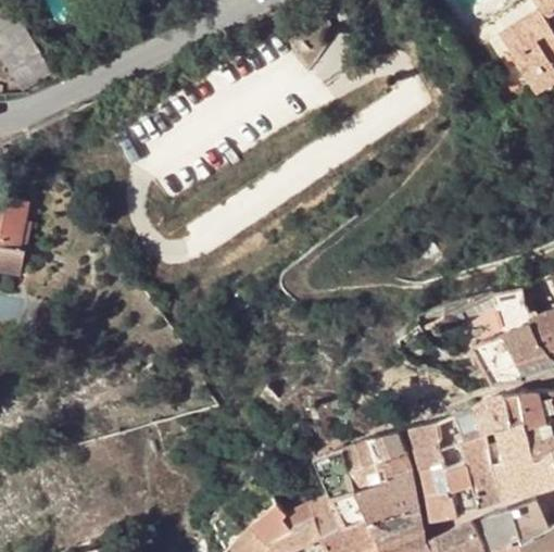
[(553,40),(542,22),(553,14),(553,2),(552,0),(527,0),(536,12),(495,37),(533,98),(553,85),(553,40)]
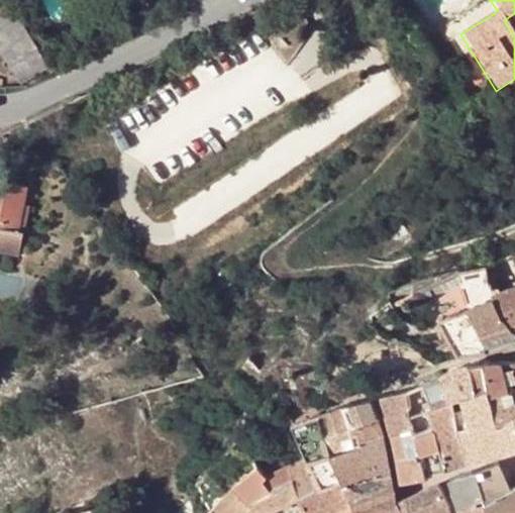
[(0,54),(16,79),(41,64),(16,22),(11,26),(0,8),(0,54)]
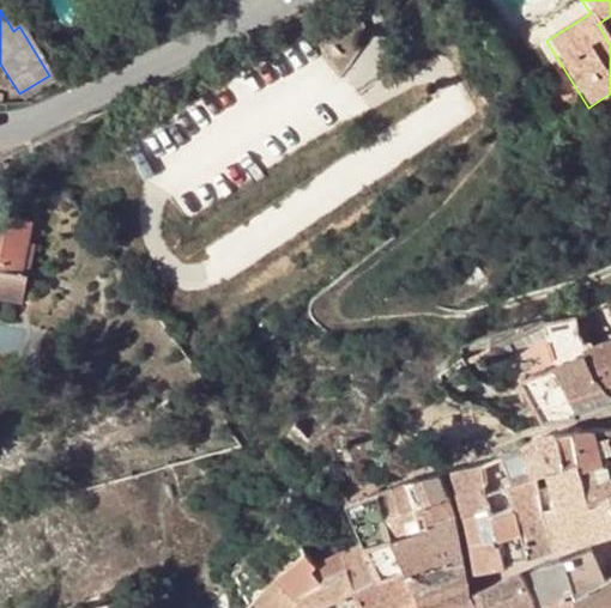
[(0,303),(19,308),(25,279),(18,278),(24,247),(29,225),(0,218),(0,303)]
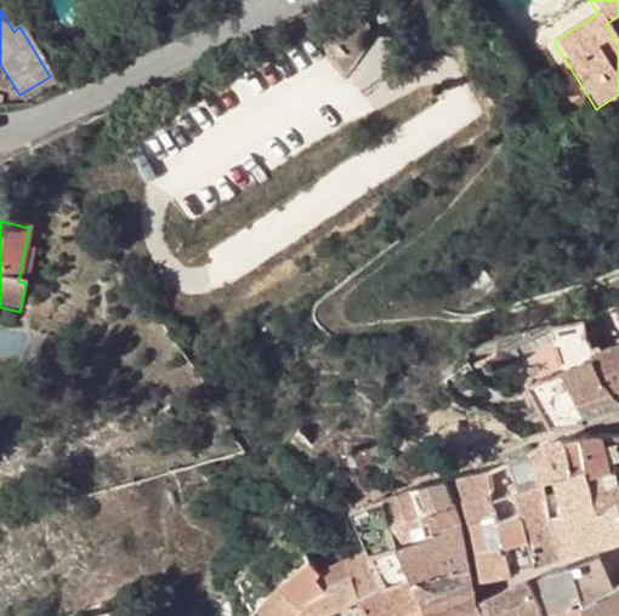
[(26,283),(27,283),(34,252),(24,250),(18,281),(26,283)]
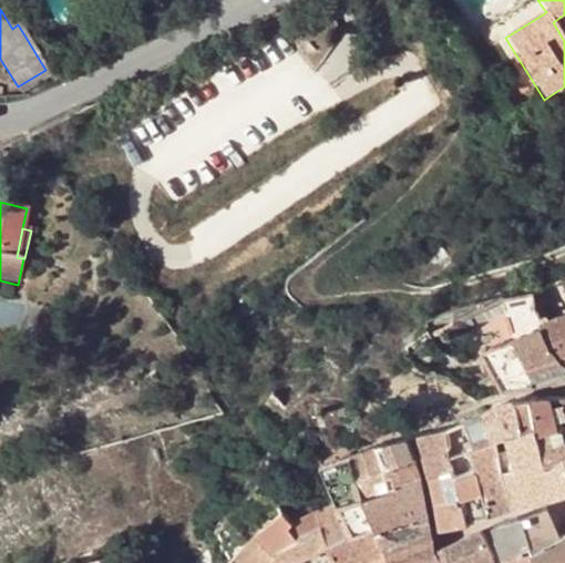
[(500,300),(504,319),(511,317),(506,298),(500,299),(500,300)]
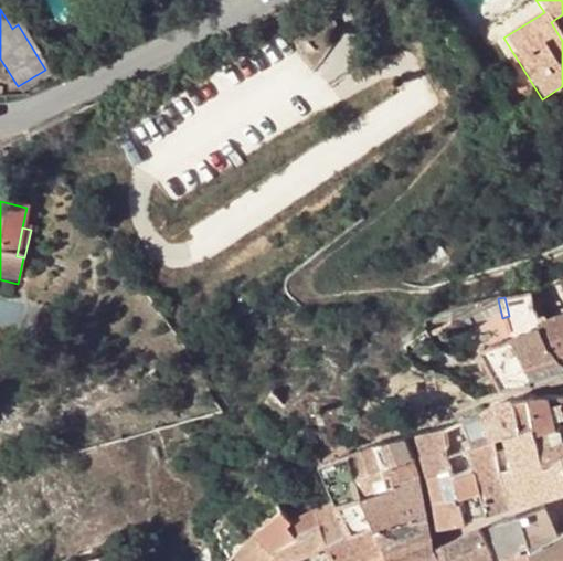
[(458,318),(477,353),(478,353),(508,341),(503,321),(502,318),(498,299),(458,318)]
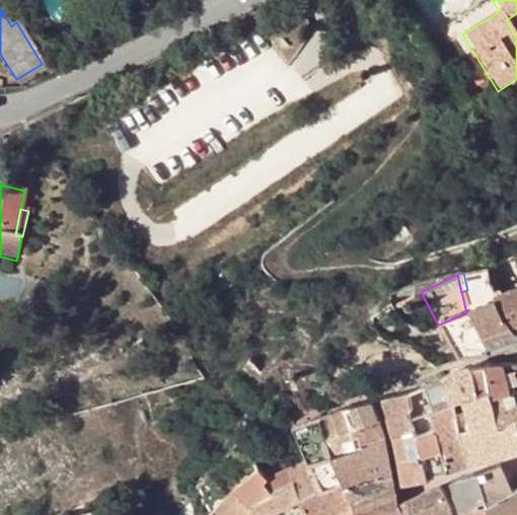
[(494,298),(488,285),(467,290),(461,292),(462,295),(466,313),(496,302),(494,298)]
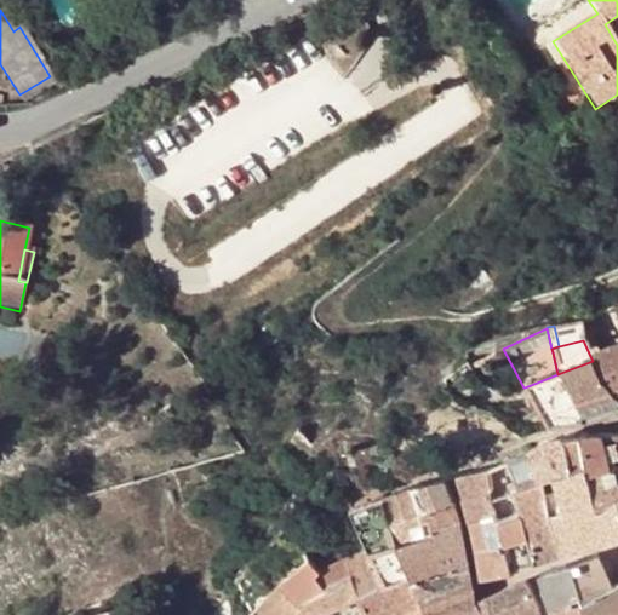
[(606,388),(617,403),(617,344),(590,356),(593,361),(606,388)]
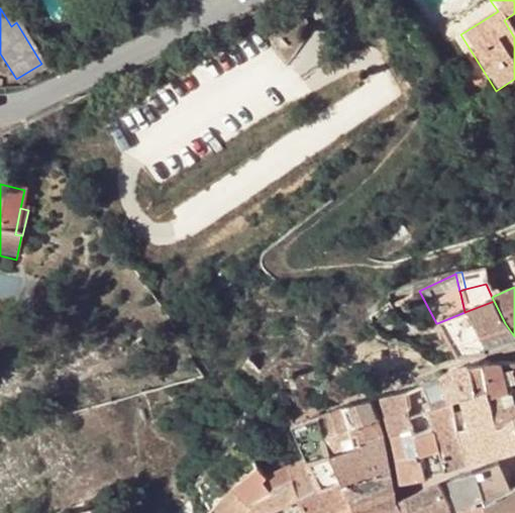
[(437,323),(455,358),(483,353),(500,350),(514,342),(514,336),(505,323),(494,301),(465,312),(437,323)]
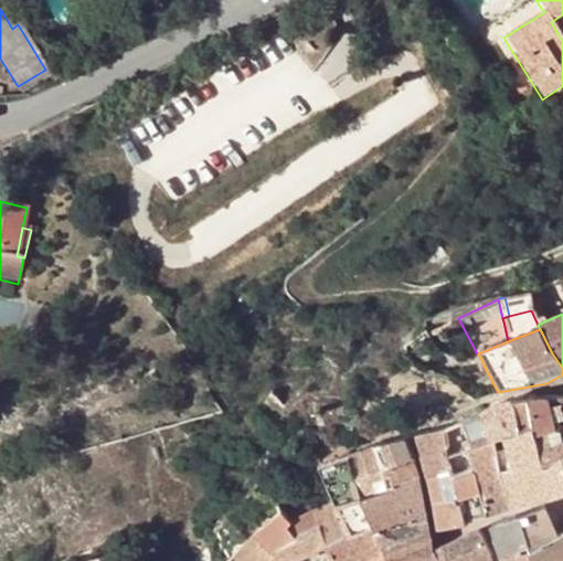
[(0,364),(3,360),(12,350),(0,339),(0,364)]
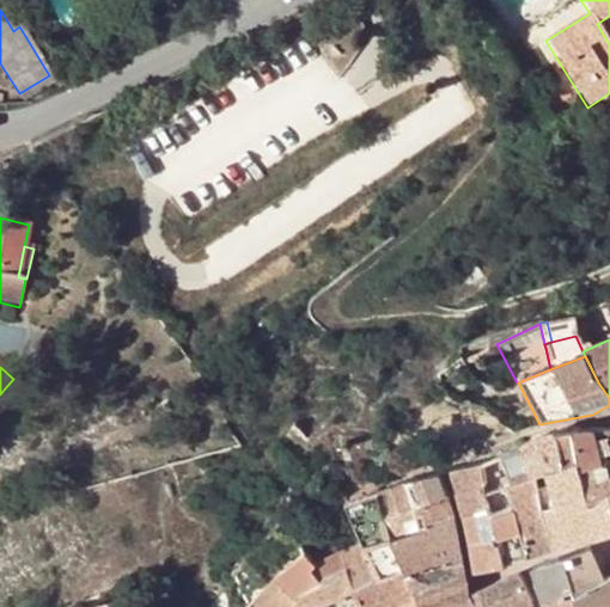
[(4,390),(0,394),(0,417),(14,399),(4,390)]
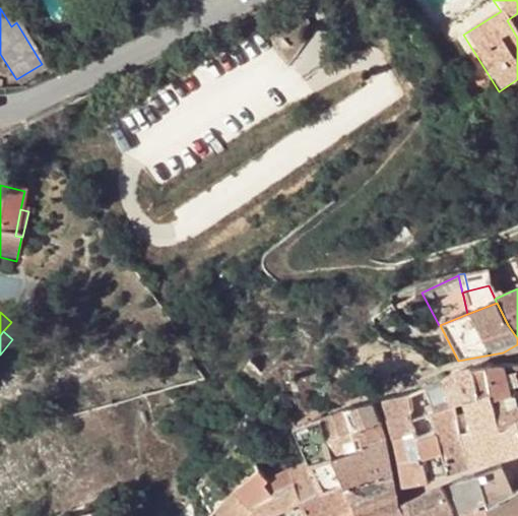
[(470,370),(477,397),(490,394),(491,400),(517,392),(517,366),(486,366),(470,370)]
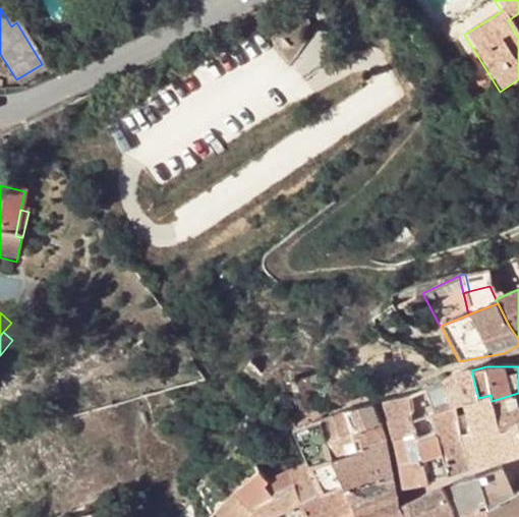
[(434,411),(451,406),(463,402),(478,398),(471,370),(459,372),(441,382),(425,389),(434,411)]
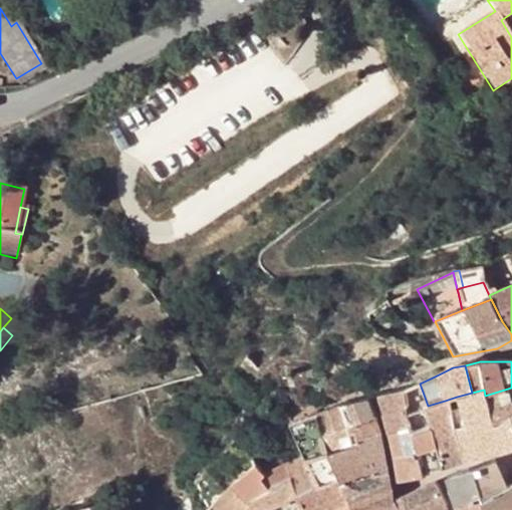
[(410,432),(428,427),(423,408),(428,406),(420,384),(403,391),(376,397),(388,436),(409,429),(410,432)]
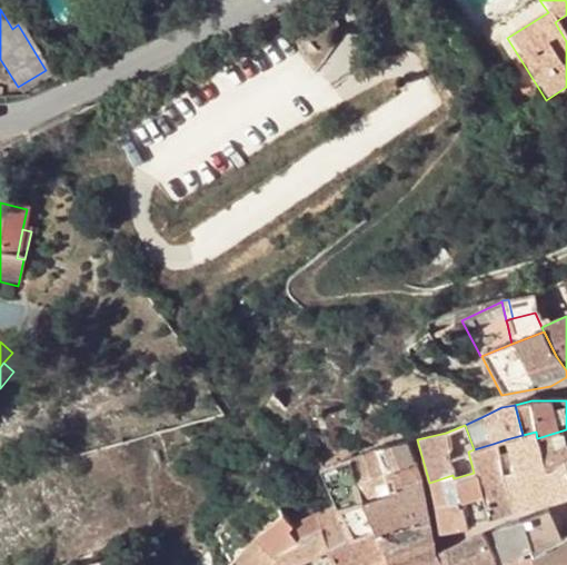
[(566,429),(537,438),(545,468),(561,459),(566,455),(566,429)]
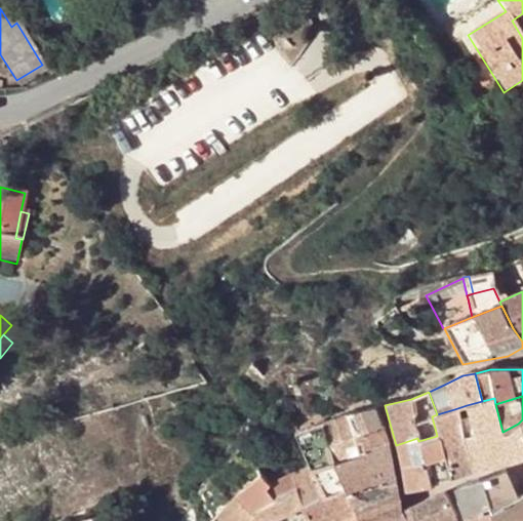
[(454,409),(472,474),(522,456),(522,442),(518,424),(503,432),(495,404),(494,398),(482,401),(467,405),(454,409)]
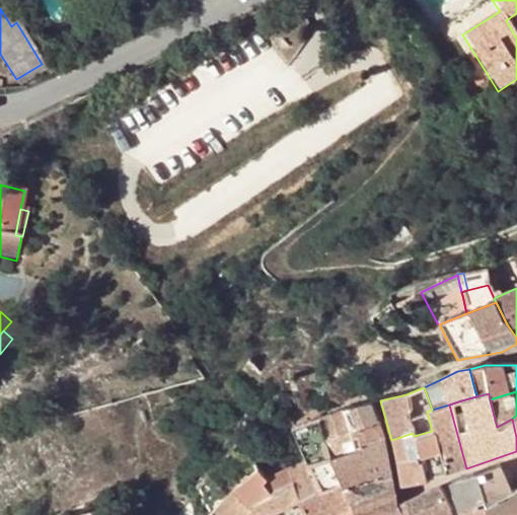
[(341,411),(328,416),(337,435),(376,422),(370,403),(341,411)]
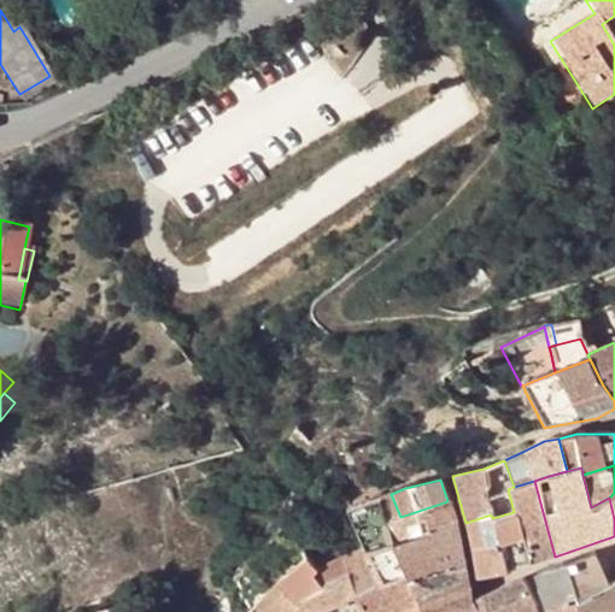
[(514,512),(529,564),(531,564),(555,557),(534,481),(514,487),(508,489),(514,512)]
